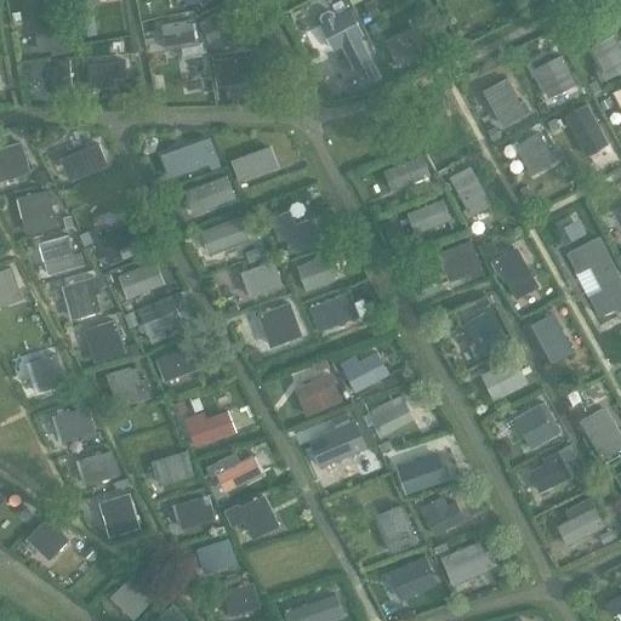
[(60,6),(57,0),(29,0),(32,11),(60,6)]
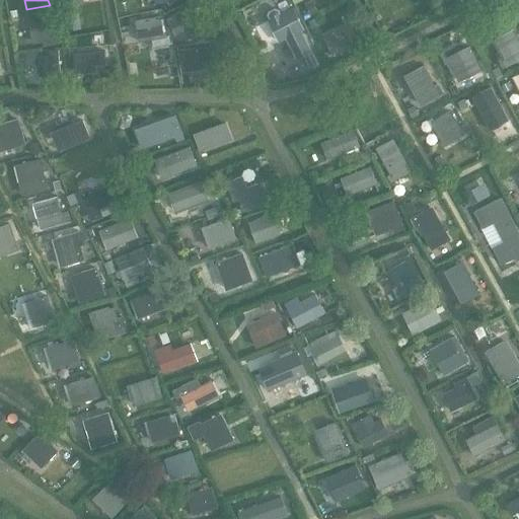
[(150,5),(149,0),(131,0),(134,9),(150,5)]
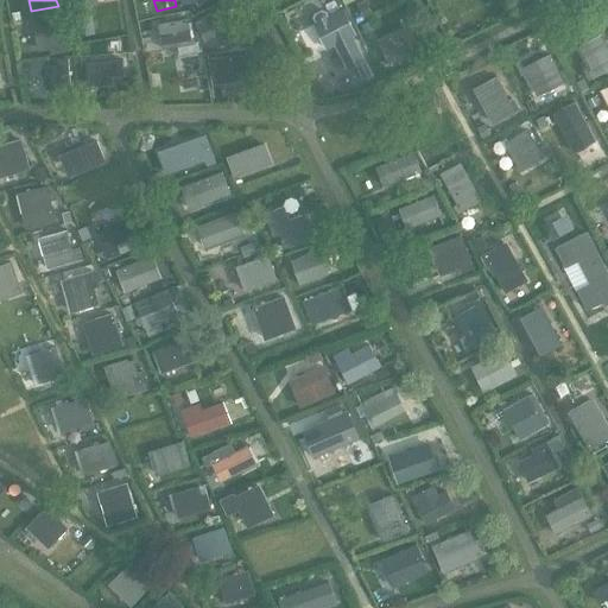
[(366,2),(358,6),(363,18),(372,14),(366,2)]
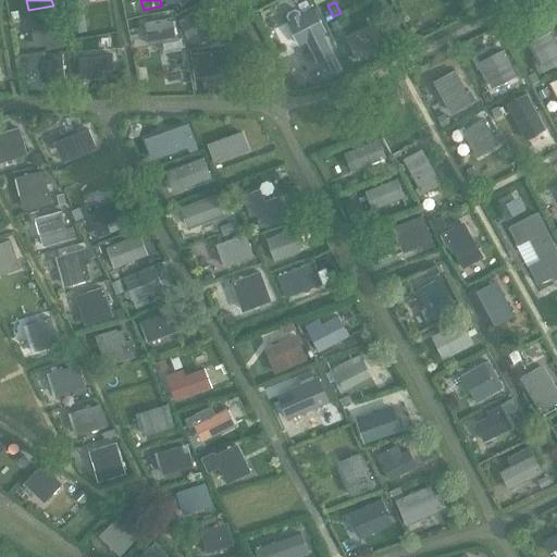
[(217,24),(209,8),(181,22),(189,39),(217,24)]
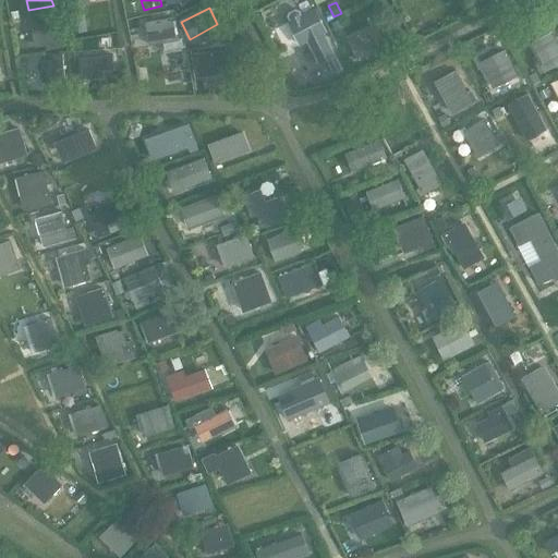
[(289,22),(301,45),(325,32),(314,10),(289,22)]
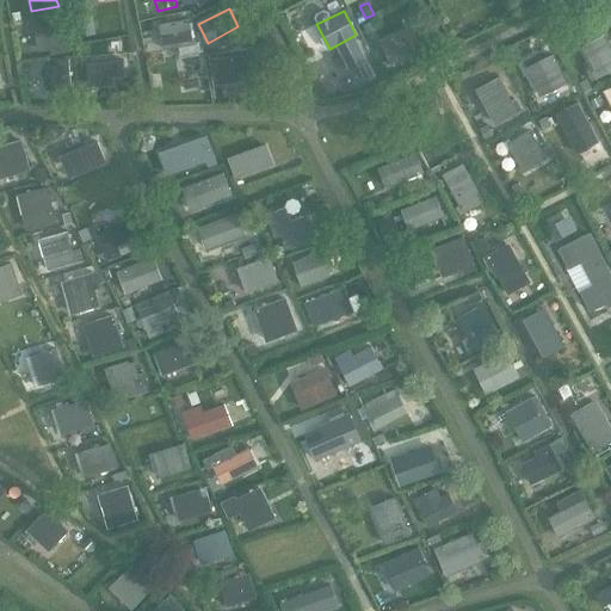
[(80,48),(106,44),(103,18),(75,22),(80,48)]
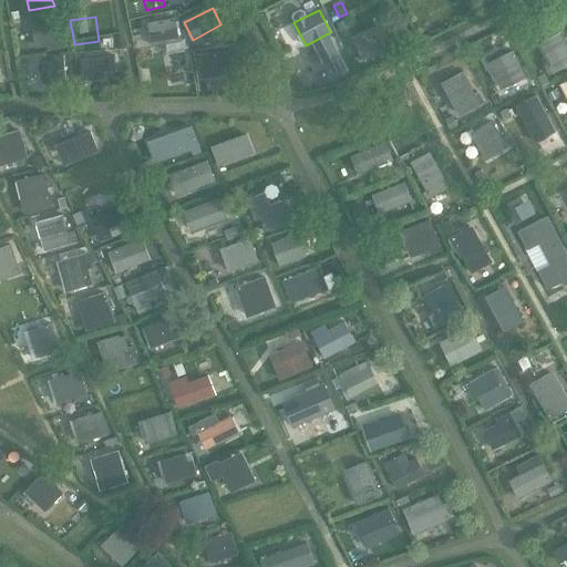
[(182,40),(181,35),(178,35),(175,18),(147,22),(152,45),(182,40)]
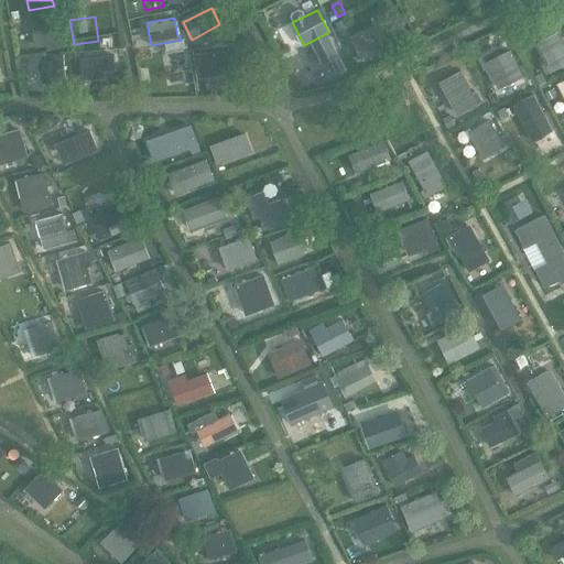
[(52,44),(53,50),(64,46),(58,20),(33,24),(38,46),(52,44)]
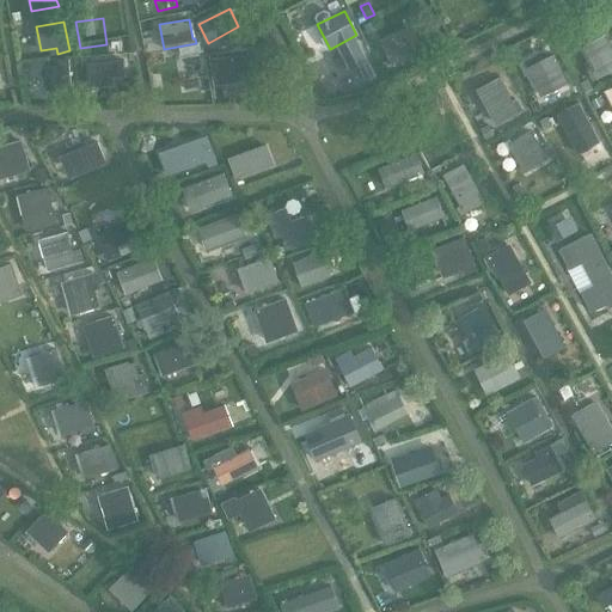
[(372,22),(363,26),(368,35),(377,30),(372,22)]
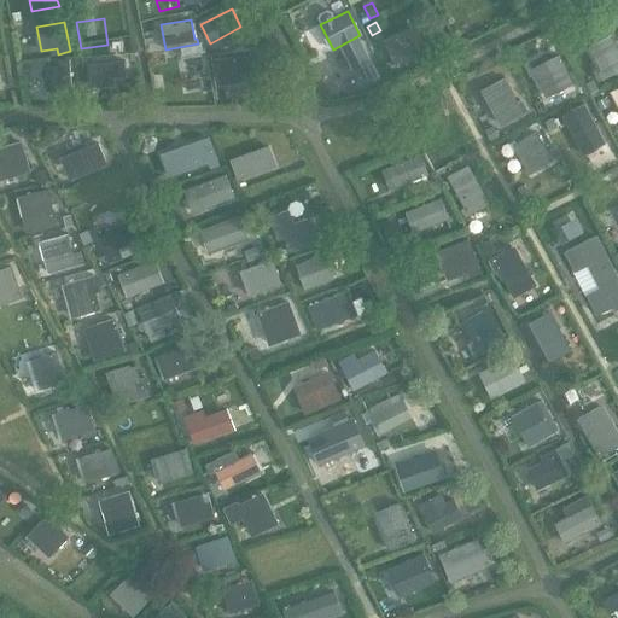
[(385,45),(396,66),(419,57),(407,29),(392,35),(395,40),(385,45)]
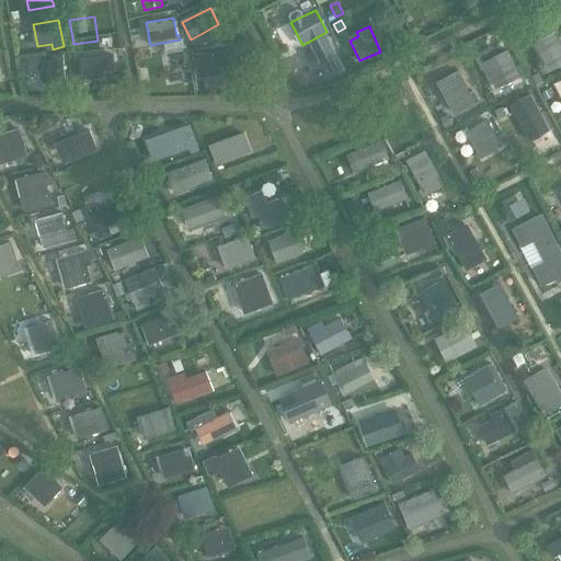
[(218,32),(208,36),(213,45),(222,39),(218,32)]
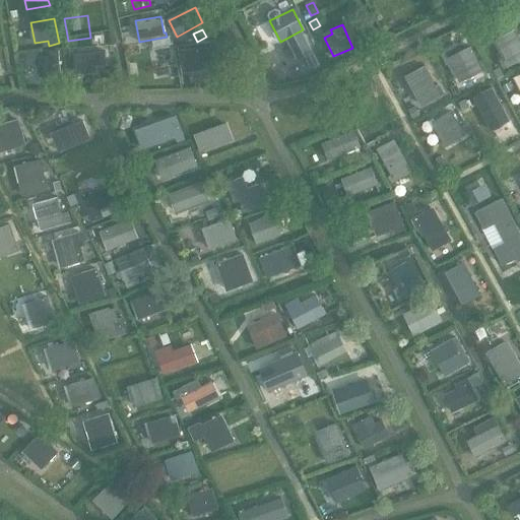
[(504,67),(519,59),(519,41),(514,29),(495,40),(498,47),(504,59),(500,60),(504,67)]
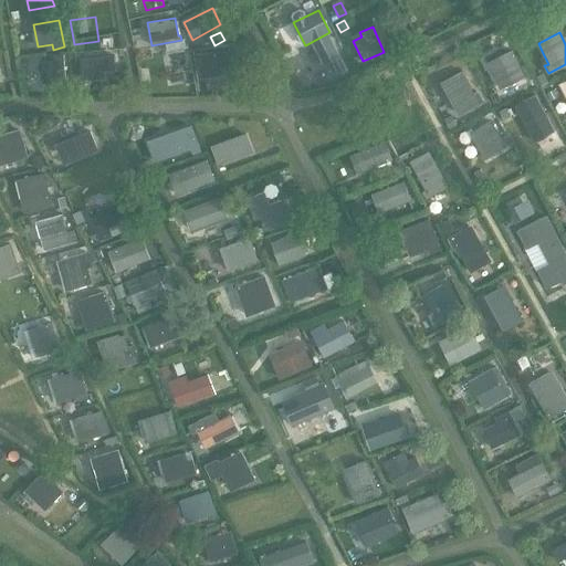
[(233,70),(231,51),(198,55),(200,74),(233,70)]
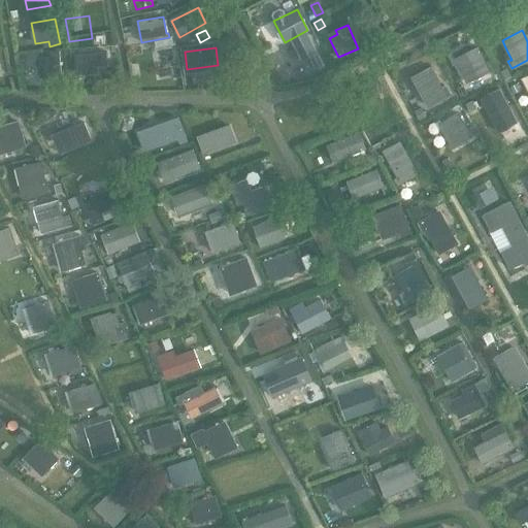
[(490,70),(479,47),(455,59),(465,81),(490,70)]
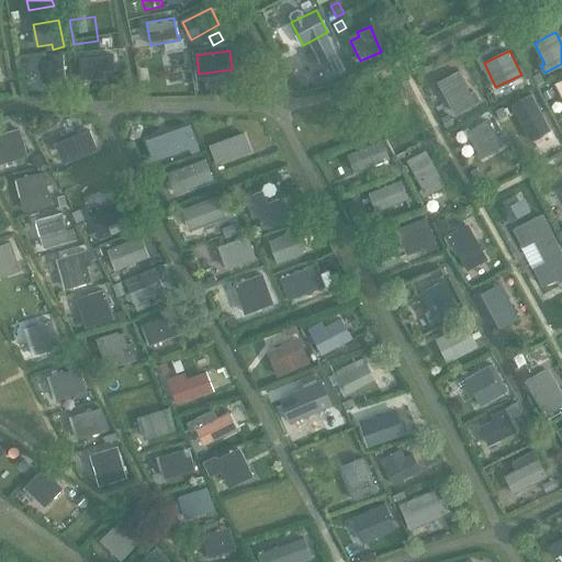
[(114,68),(114,56),(80,58),(81,78),(103,76),(103,68),(114,68)]
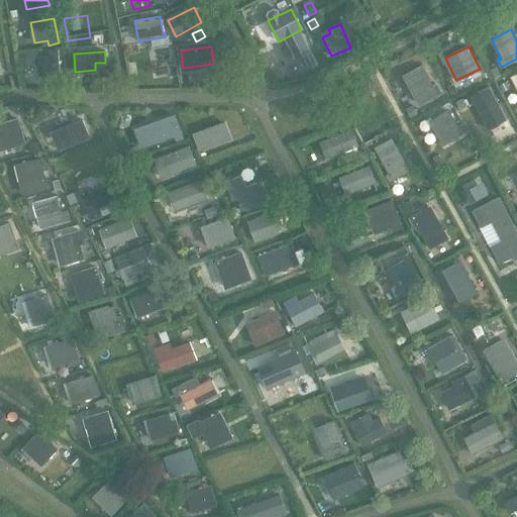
[(26,54),(18,54),(18,62),(26,62),(26,54)]
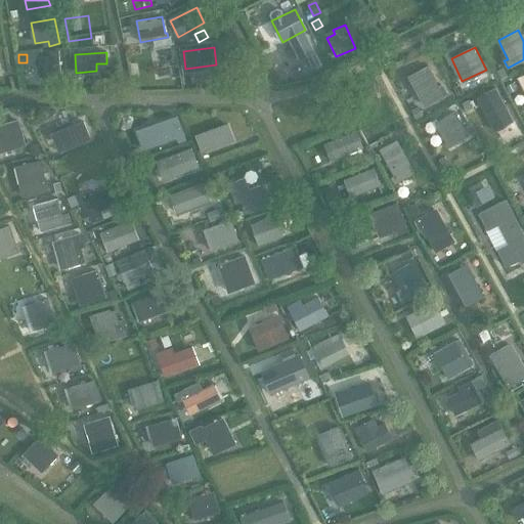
[(315,54),(307,58),(312,70),(320,67),(315,54)]
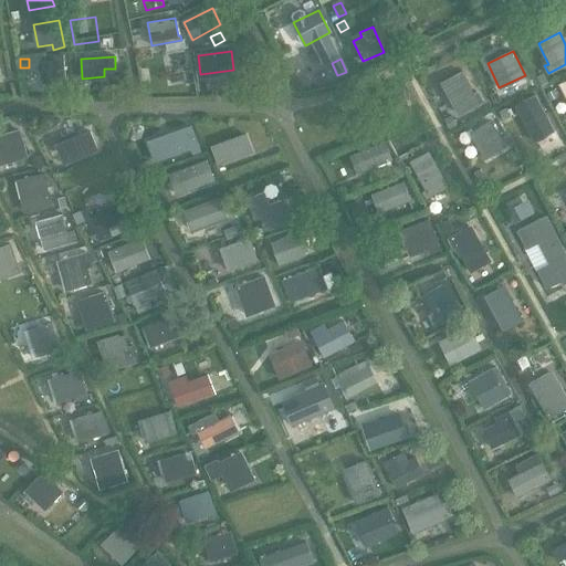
[(65,80),(64,61),(41,62),(43,82),(65,80)]
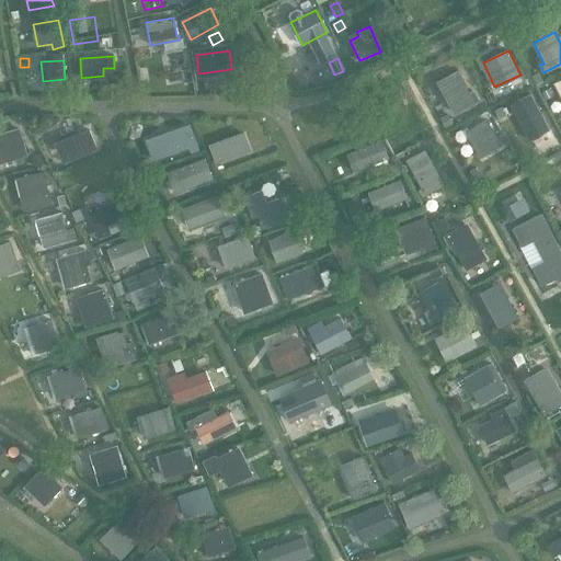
[(183,70),(170,73),(171,82),(185,80),(183,70)]
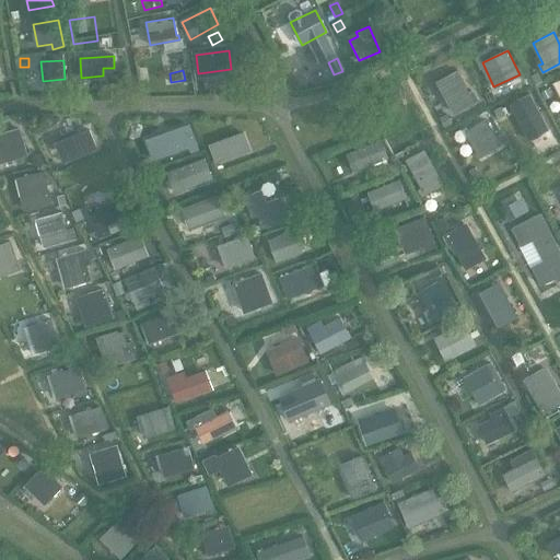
[(468,92),(457,71),(439,81),(456,114),(478,101),(473,90),(468,92)]
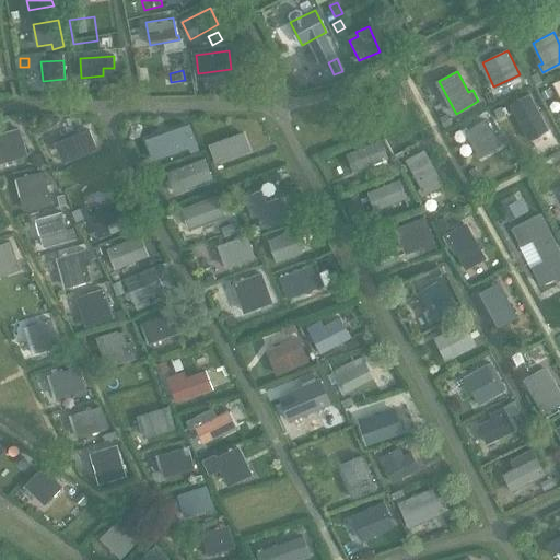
[(537,73),(531,77),(535,86),(543,82),(537,73)]
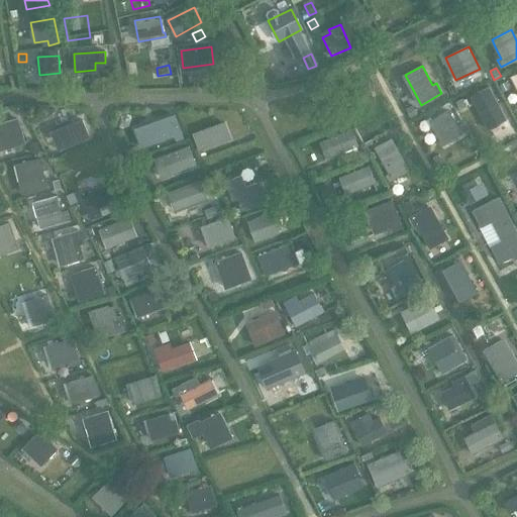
[(490,86),(471,97),(488,128),(507,119),(490,86)]
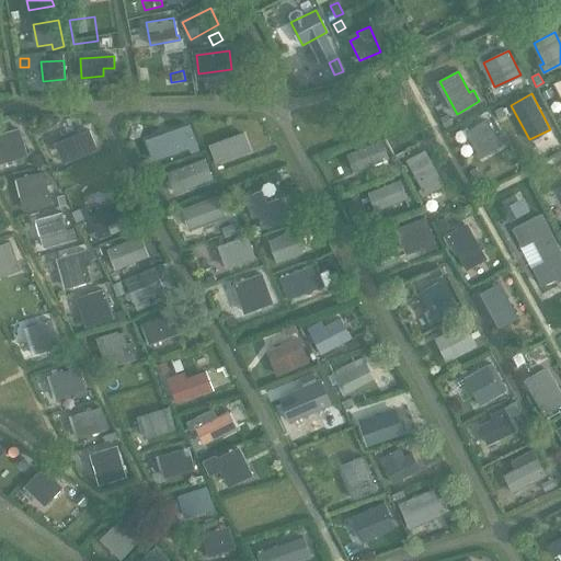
[(414,135),(396,100),(379,110),(398,144),(414,135)]
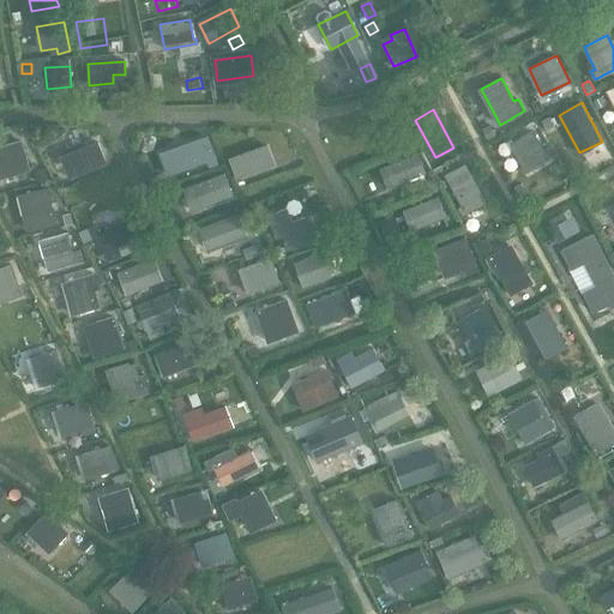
[(548,118),(541,121),(546,130),(553,126),(548,118)]
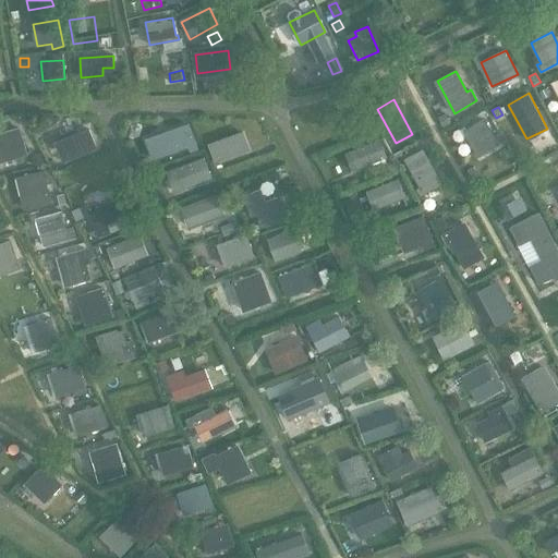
[(445,114),(438,118),(443,128),(450,124),(445,114)]
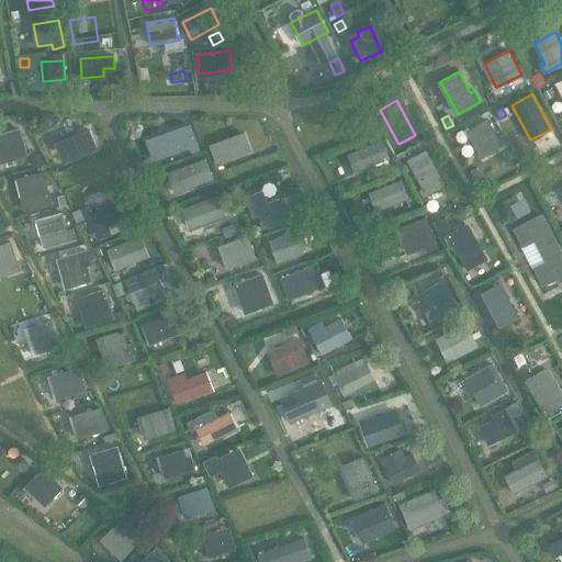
[(501,146),(486,120),(470,131),(484,156),(501,146)]
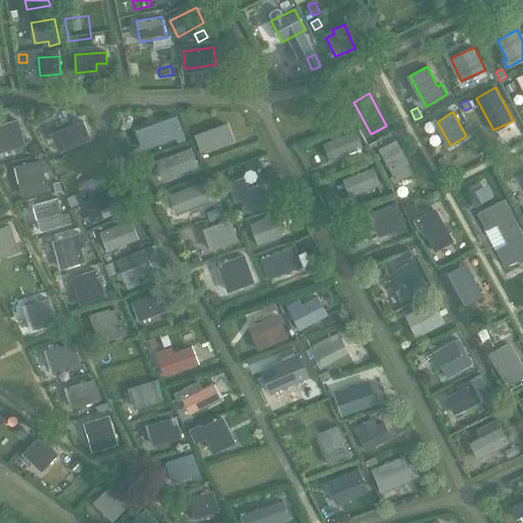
[(185,138),(177,117),(137,132),(144,148),(177,136),(178,140),(185,138)]
